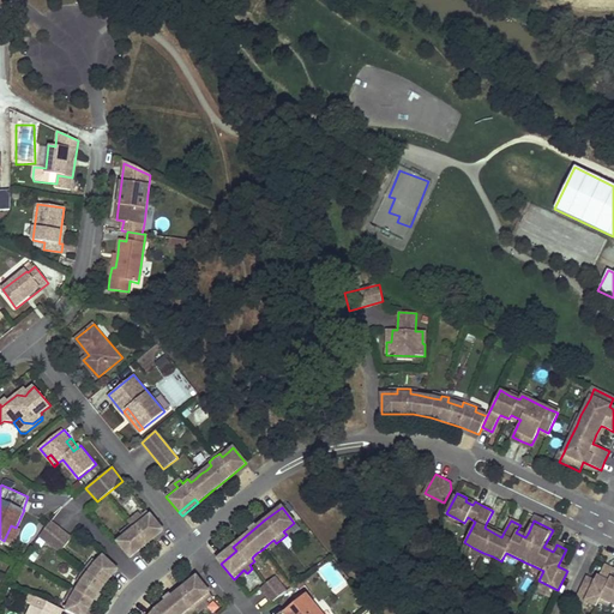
[(122,539),(118,542),(131,558),(148,543),(144,540),(161,528),(148,511),(143,516),(137,519),(134,516),(128,521),(132,524),(125,530),(127,534),(122,539)]
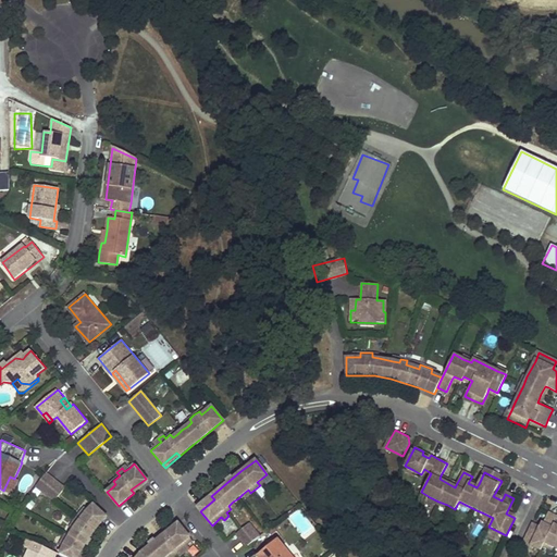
[(45,475),(34,487),(53,503),(63,490),(45,475)]
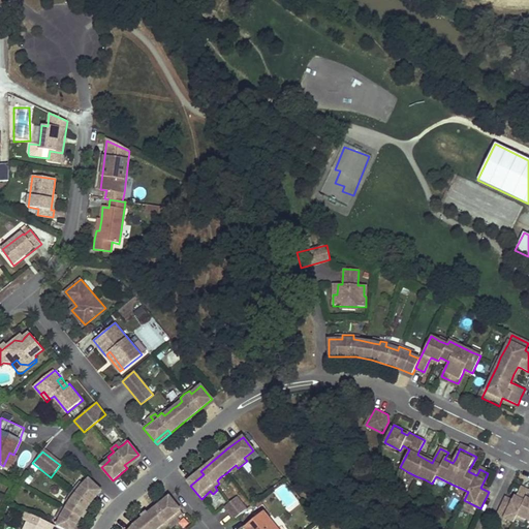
[(9,453),(3,466),(10,469),(17,456),(13,455),(9,453)]
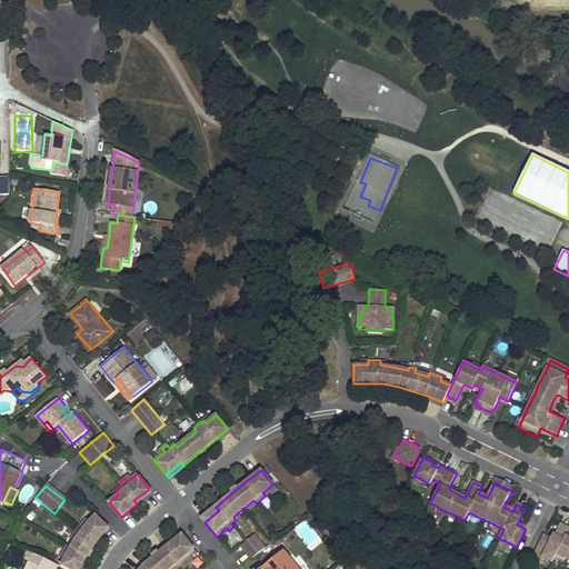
[(151,492),(149,489),(133,500),(137,503),(151,492)]
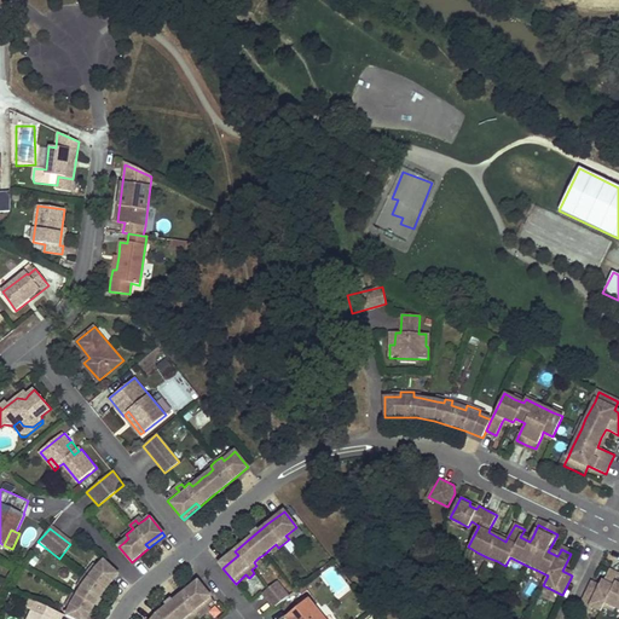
[(238,555),(235,551),(219,565),(223,568),(238,555)]
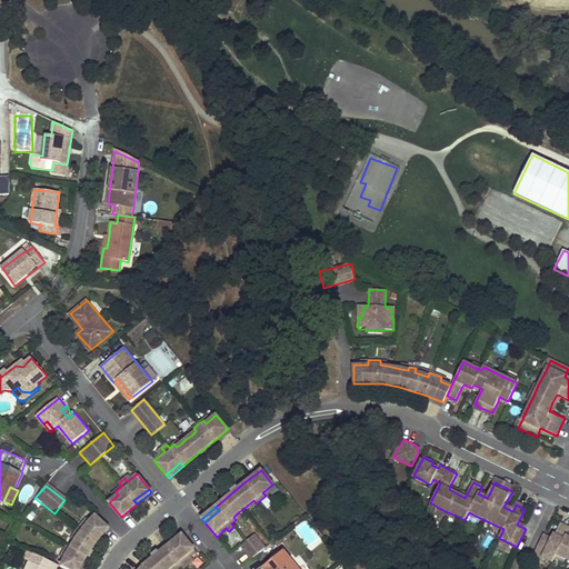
[(109,529),(96,516),(90,521),(88,523),(86,527),(82,523),(79,529),(76,533),(79,537),(76,539),(75,542),(71,548),(68,546),(65,551),(68,553),(66,557),(65,559),(61,566),(67,568),(80,568),(82,566),(91,550),(102,536),(109,529)]
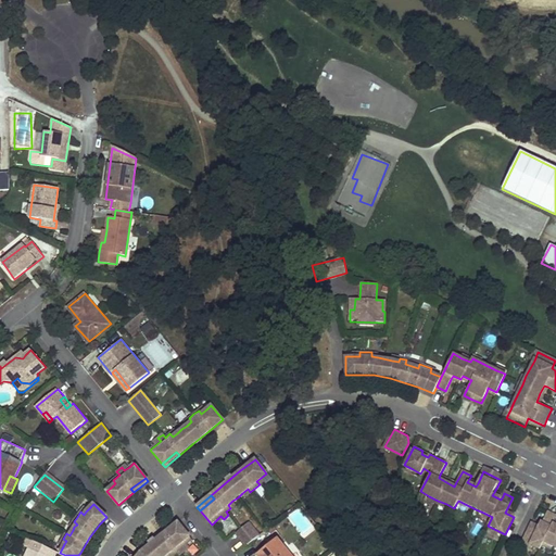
[(304,538),(315,529),(299,509),(288,518),(304,538)]
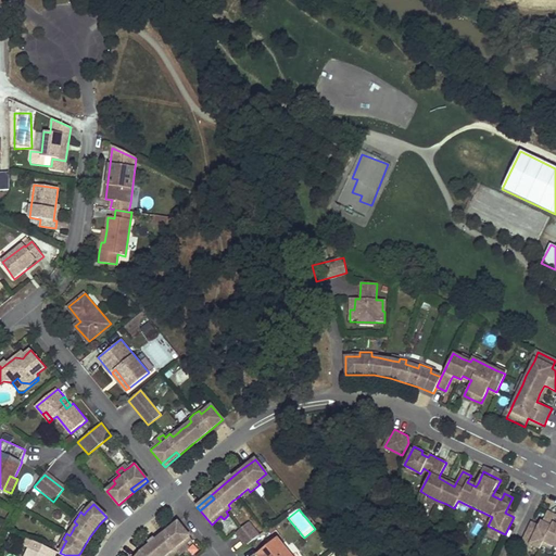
[(555,529),(551,527),(552,522),(554,519),(545,515),(538,530),(530,527),(521,544),(530,548),(539,552),(540,548),(542,544),(551,548),(555,551),(555,529)]
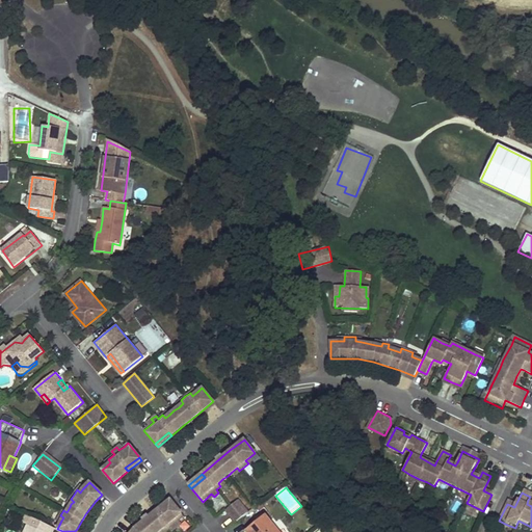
[(159,513),(173,503),(169,500),(156,510),(159,513)]
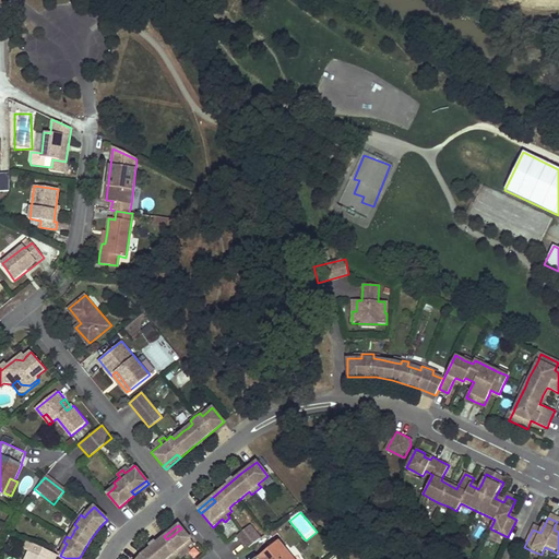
[(236,537),(246,550),(259,539),(248,527),(236,537)]
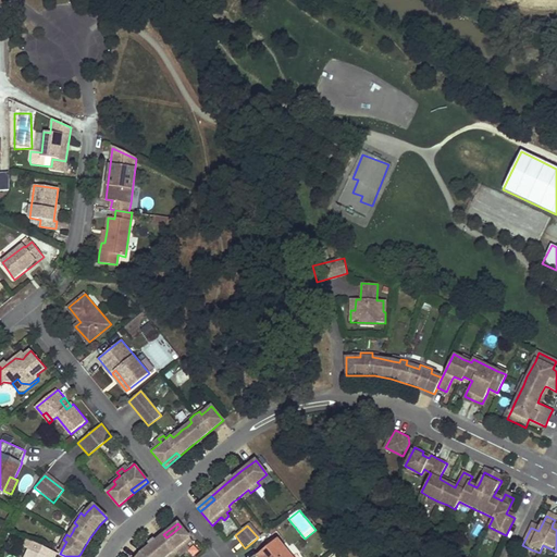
[(166,537),(163,534),(140,554),(137,556),(165,556),(170,554),(173,556),(177,553),(180,556),(185,552),(183,548),(187,545),(193,541),(181,527),(166,537)]
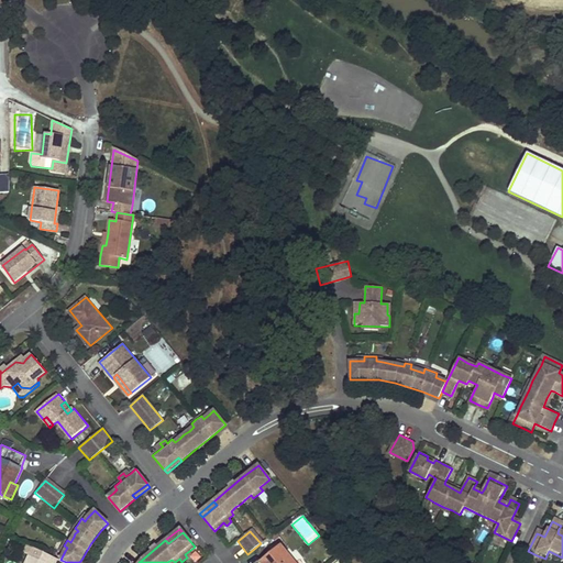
[(25,562),(56,562),(58,559),(28,544),(24,552),(30,554),(25,562)]
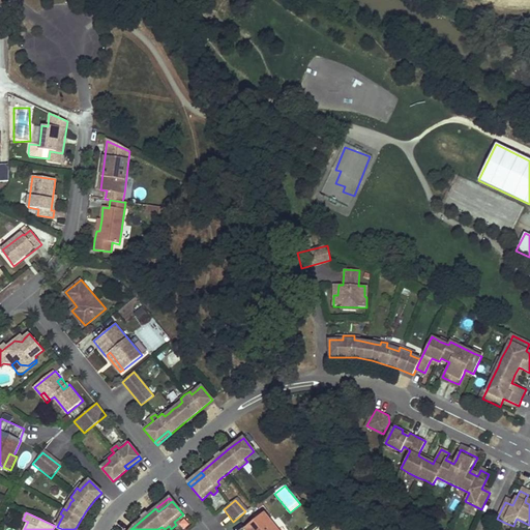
[(278,529),(264,512),(244,529),(245,529),(278,529)]
